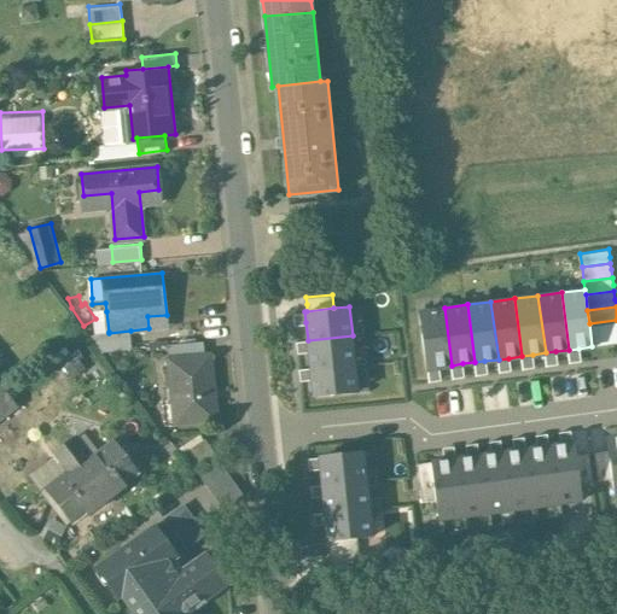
[(452,366),(444,308),(420,311),(428,368),(438,367),(452,366)]
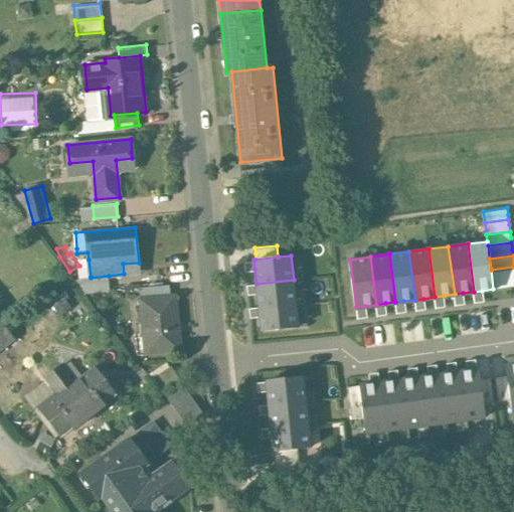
[(91,278),(91,277),(73,279),(84,292),(110,290),(109,276),(91,278)]
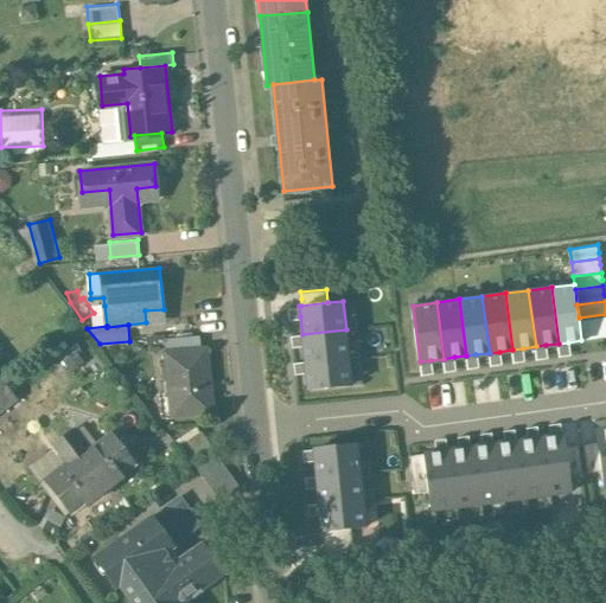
[(304,344),(305,361),(349,357),(346,329),(303,334),(304,344)]
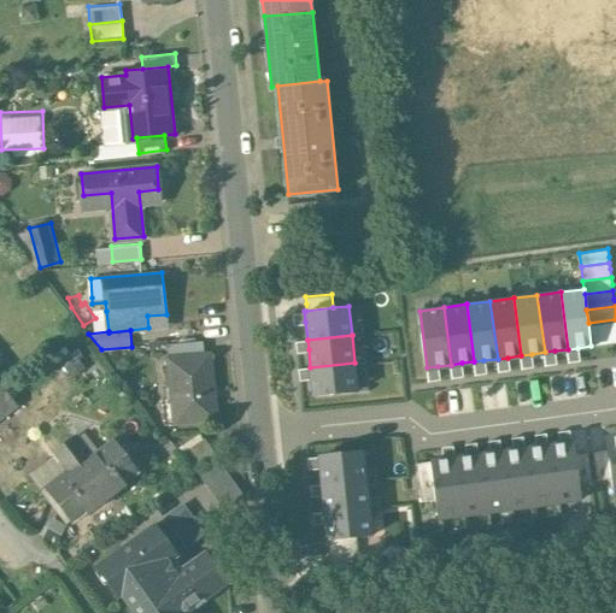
[(204,341),(166,345),(168,358),(174,358),(205,357),(204,341)]
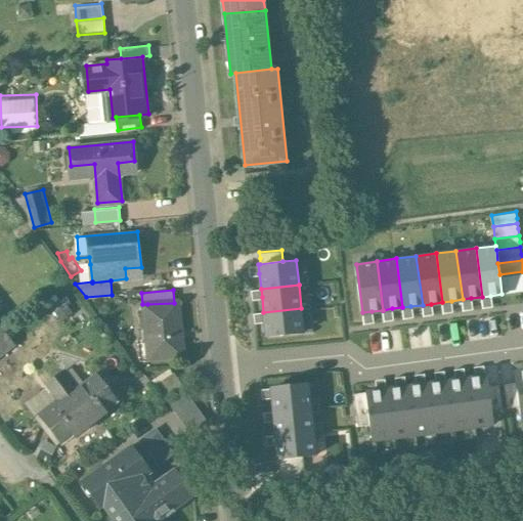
[(174,303),(147,304),(149,341),(157,341),(158,357),(185,355),(182,302),(174,303)]
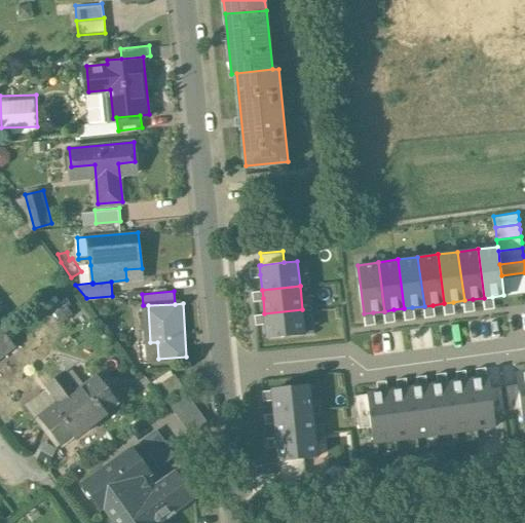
[(302,309),(264,313),(265,323),(267,337),(305,333),(302,309)]
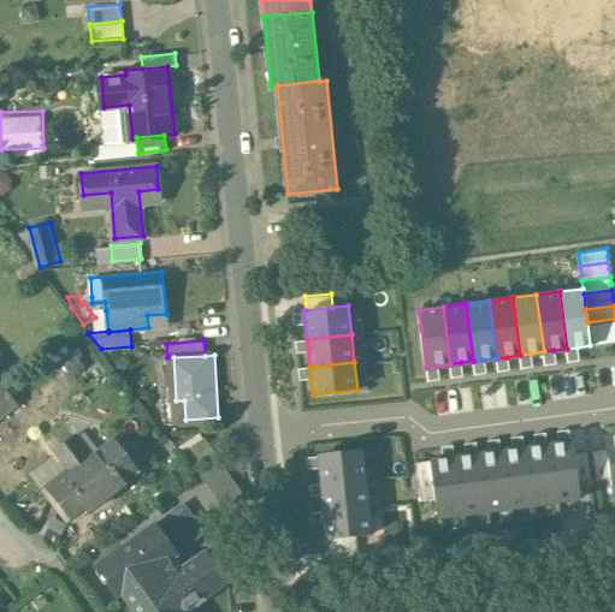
[(3,390),(0,391),(0,415),(15,405),(3,390)]
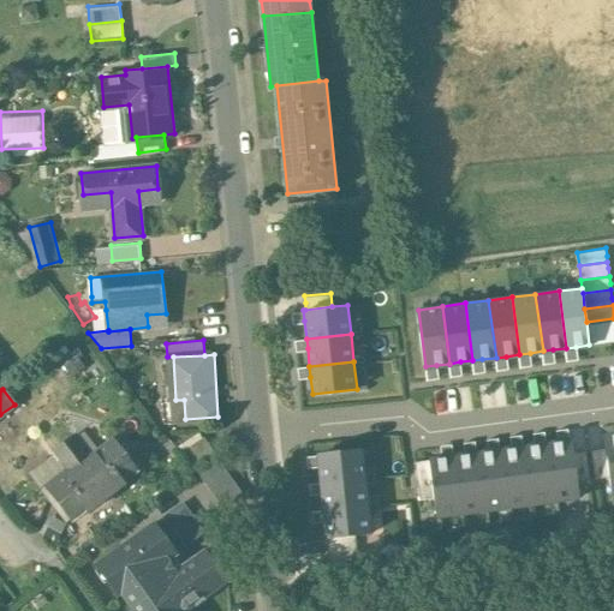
[(185,441),(206,462),(220,449),(198,427),(185,441)]
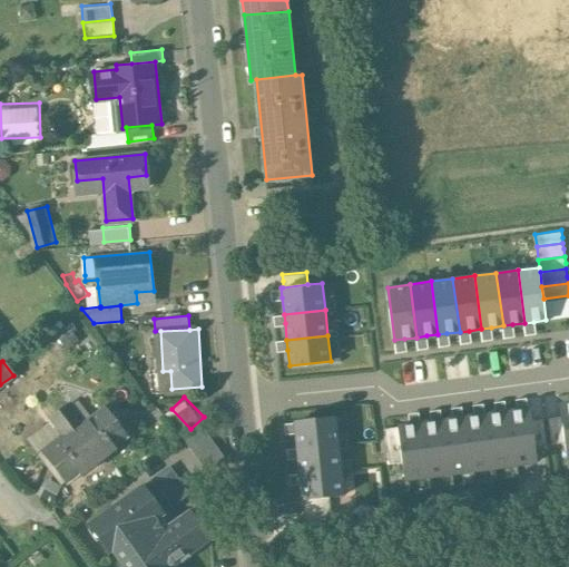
[(61,412),(98,461),(116,447),(114,443),(127,433),(106,407),(97,413),(96,411),(89,417),(90,419),(86,422),(72,404),(61,412)]
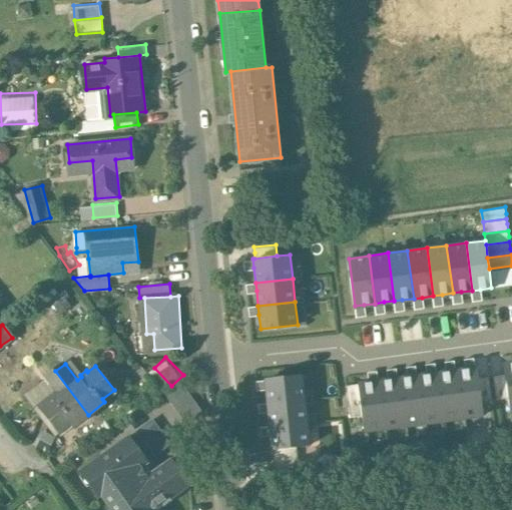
[(457,370),(463,417),(483,414),(481,400),(478,377),(477,367),(469,368),(457,370)]
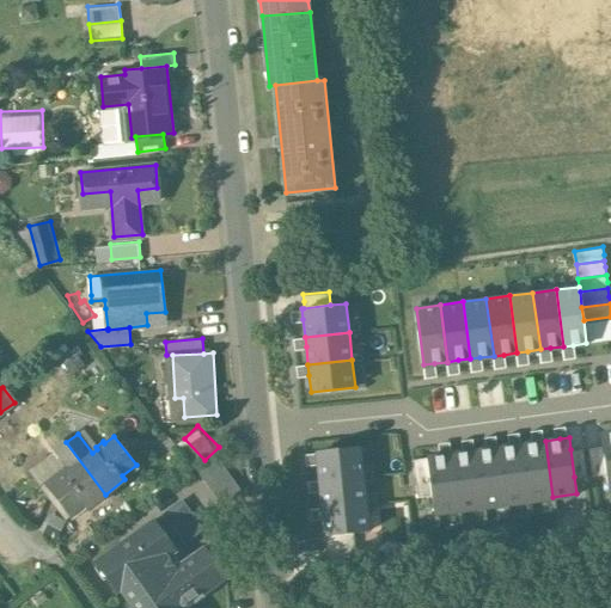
[(536,442),(521,444),(529,501),(553,497),(545,441),(536,442)]
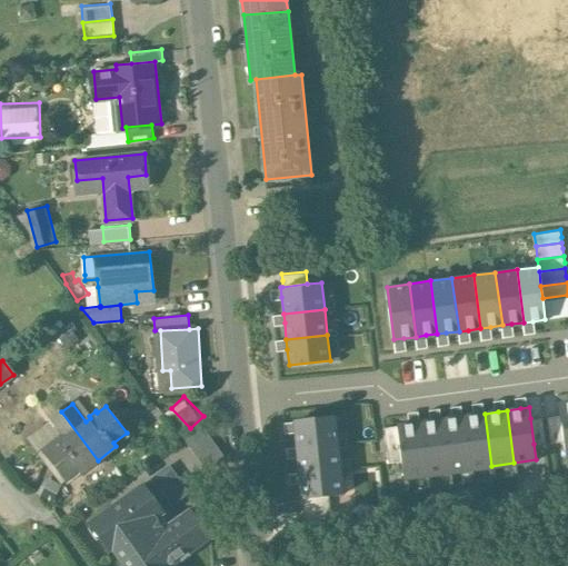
[(98,460),(61,411),(52,419),(66,437),(61,440),(60,438),(52,444),(55,446),(46,453),(66,479),(79,468),(82,472),(98,460)]
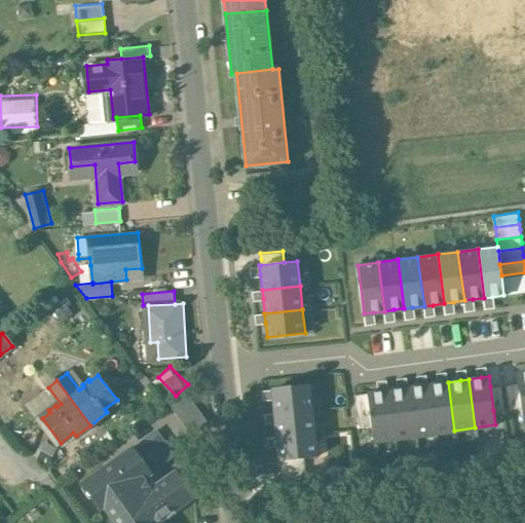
[(428,384),(435,433),(454,431),(448,382),(440,383),(428,384)]
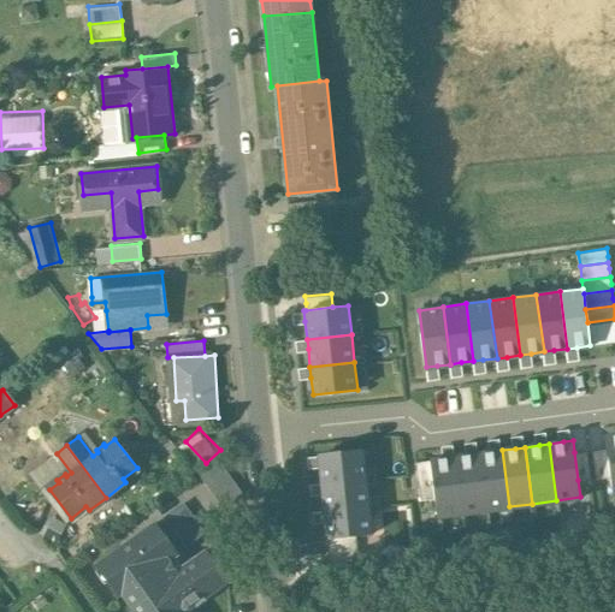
[(610,476),(607,449),(599,450),(595,450),(598,477),(610,476)]
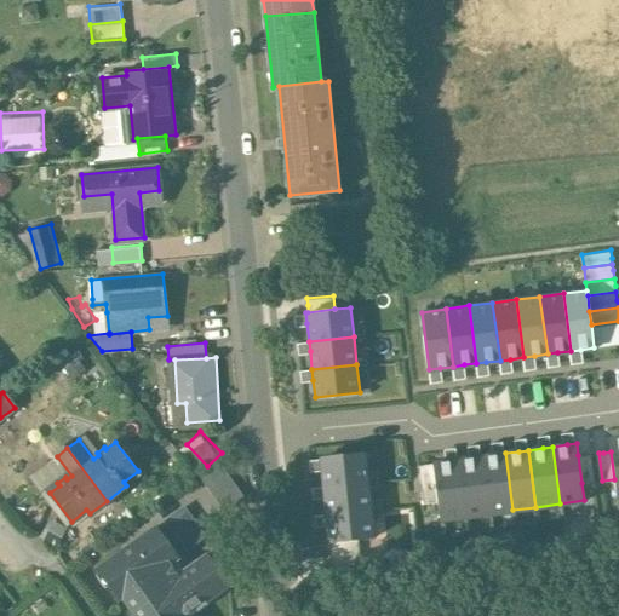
[(321,468),(324,485),(368,482),(366,453),(321,456),(321,468)]
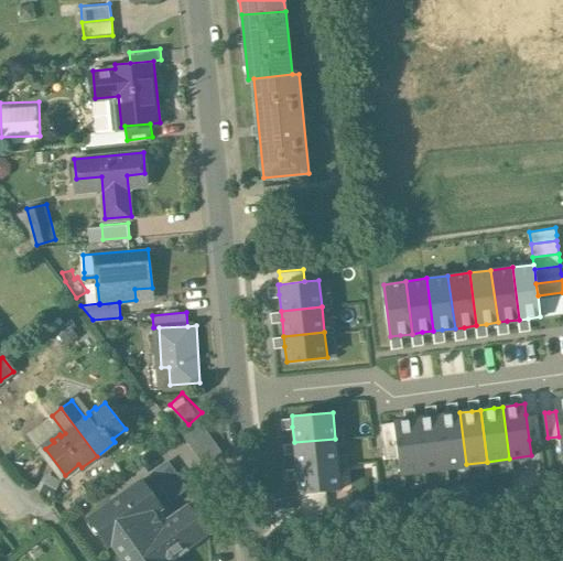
[(451,413),(439,416),(445,467),(466,464),(459,412),(451,413)]
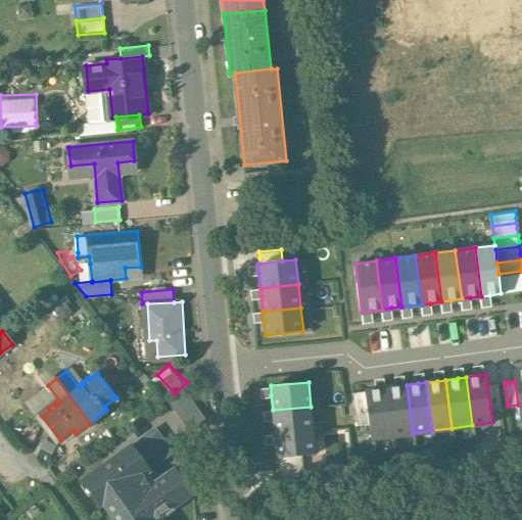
[(487,384),(490,408),(502,407),(499,383),(493,383),(487,384)]
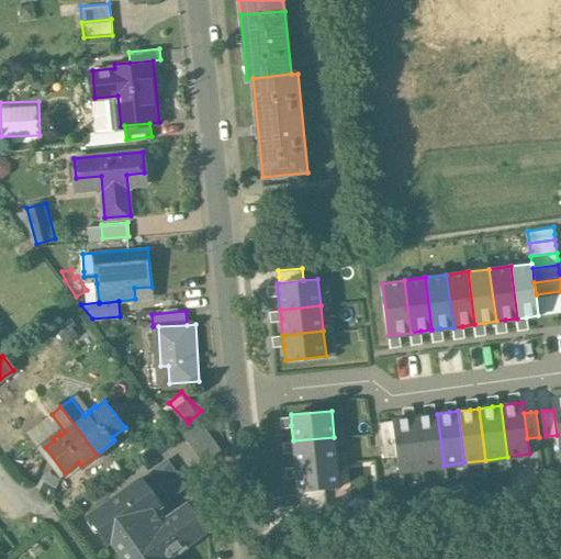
[(415,416),(422,468),(444,466),(437,414),(428,415),(415,416)]
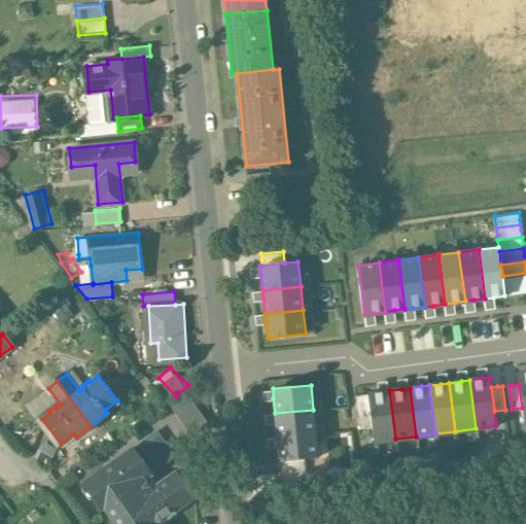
[(375,442),(395,439),(389,390),(381,391),(369,393),(373,426),(375,442)]
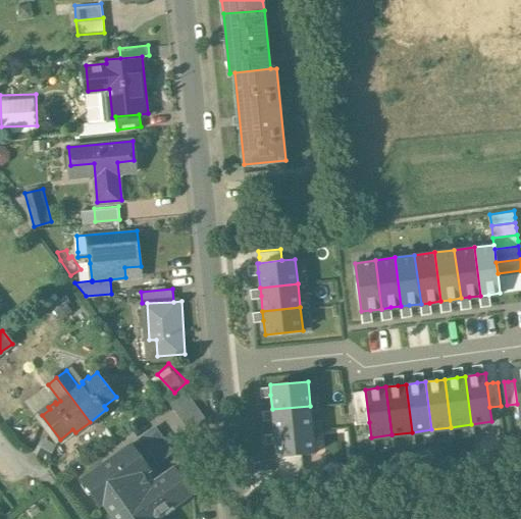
[(209,421),(186,387),(169,400),(193,433),(209,421)]
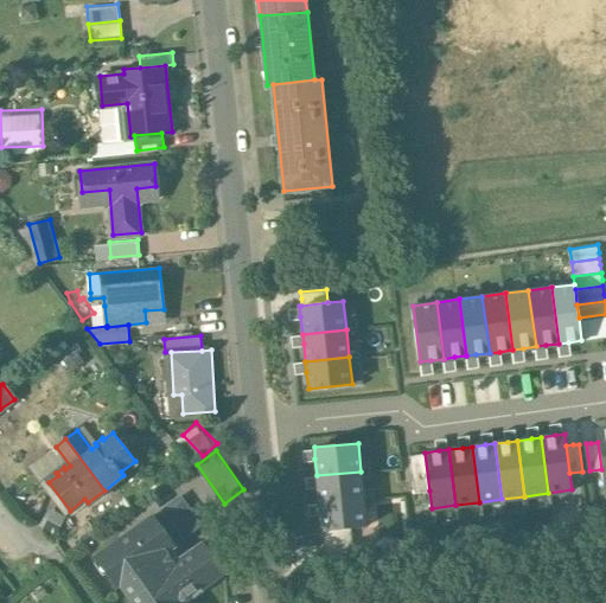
[(416,493),(429,491),(425,453),(412,454),(416,493)]
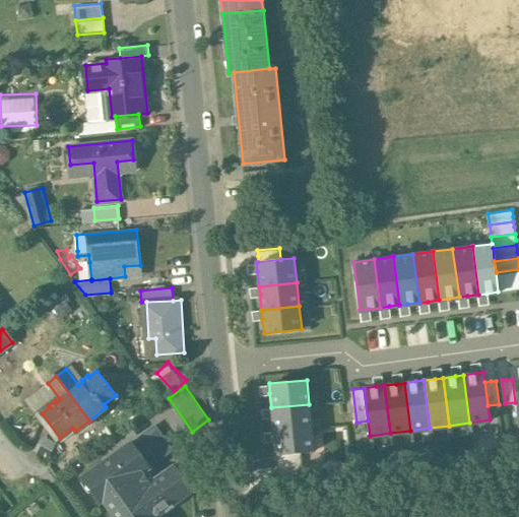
[(273,431),(311,427),(309,404),(271,407),(272,416),(273,431)]
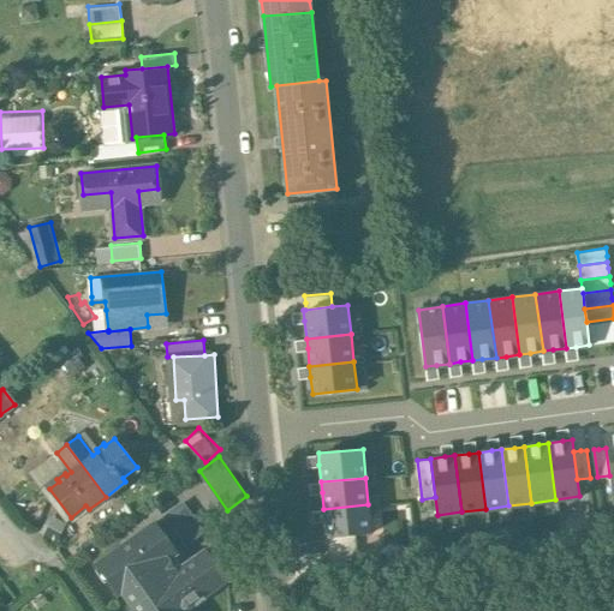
[(206,531),(184,499),(164,514),(186,544),(206,531)]
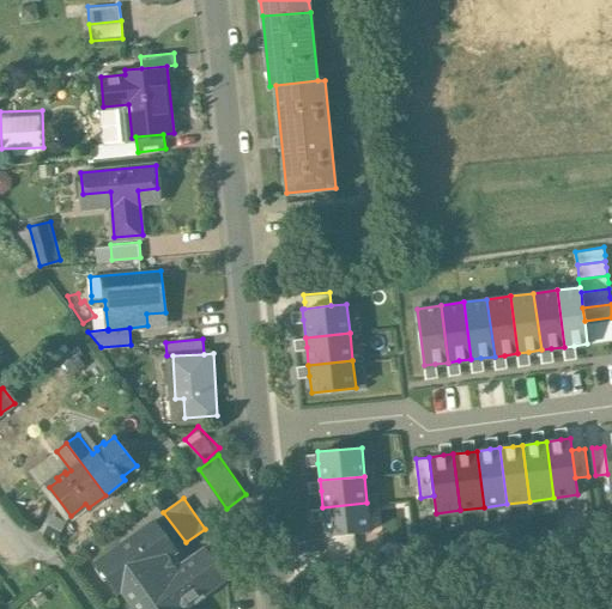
[(367,503),(322,507),(323,517),(325,535),(328,535),(355,533),(369,531),(367,503)]
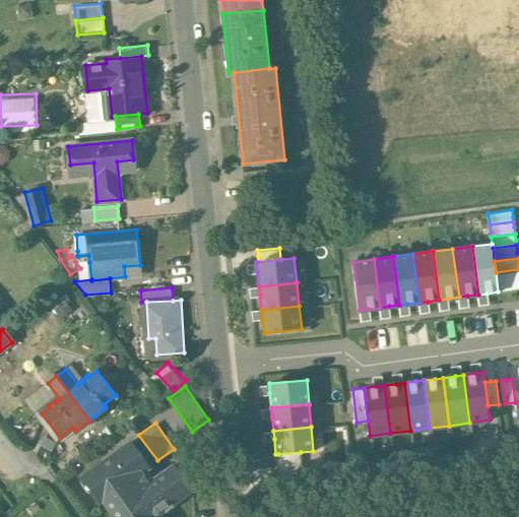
[(150,468),(130,441),(83,474),(93,488),(90,490),(101,503),(103,501),(114,516),(155,516),(165,510),(166,512),(175,506),(174,505),(189,494),(186,491),(187,490),(180,479),(183,477),(174,464),(148,481),(143,473),(150,468)]
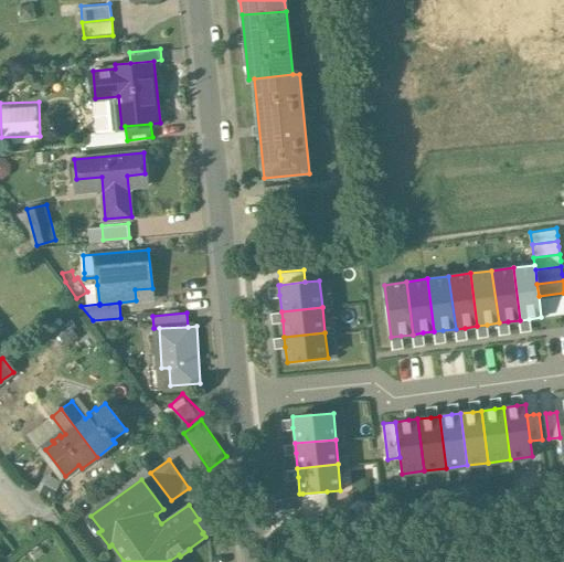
[(304,507),(328,504),(327,491),(302,494),(302,500),(304,507)]
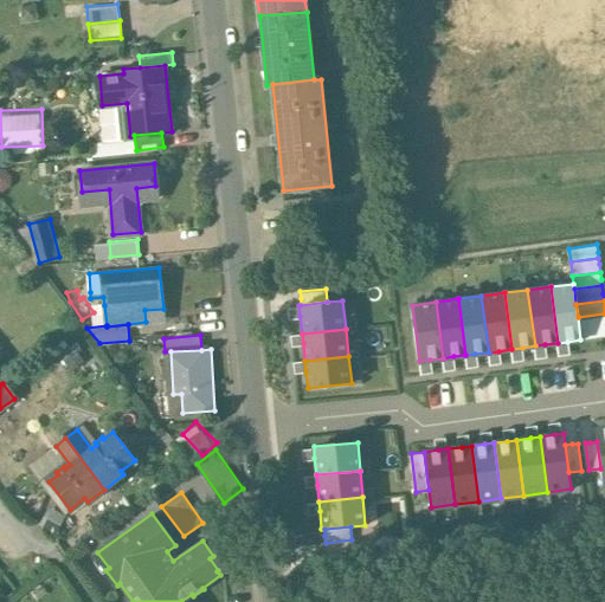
[(354,554),(352,539),(326,543),(326,550),(327,556),(354,554)]
